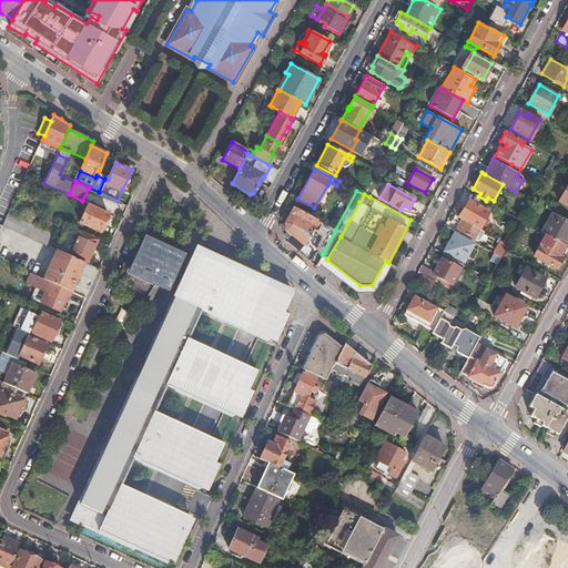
[(459,217),(479,229),(489,211),(469,201),(459,217)]
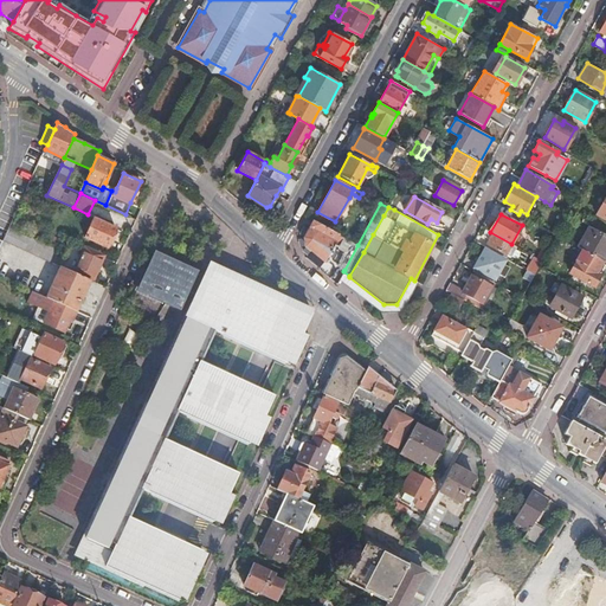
[(108,246),(113,236),(116,237),(117,232),(115,231),(116,227),(95,218),(85,237),(108,246)]
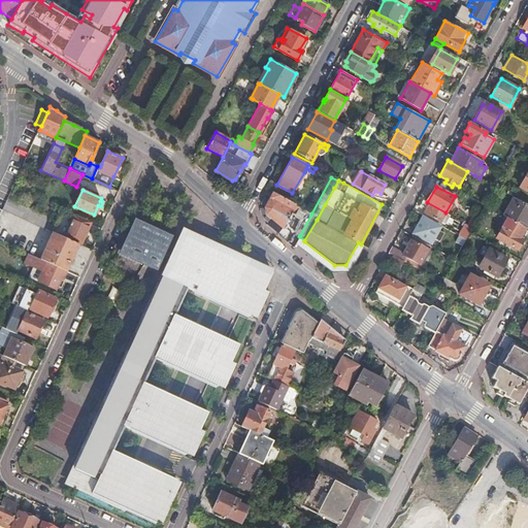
[(299,207),(272,192),(265,206),(266,213),(283,227),(291,212),(295,215),(299,207)]
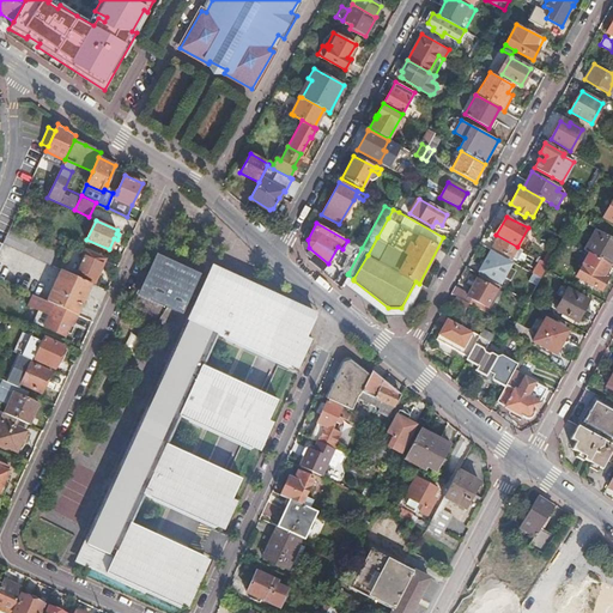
[(10,229),(4,243),(52,266),(53,265),(56,258),(59,252),(10,229)]
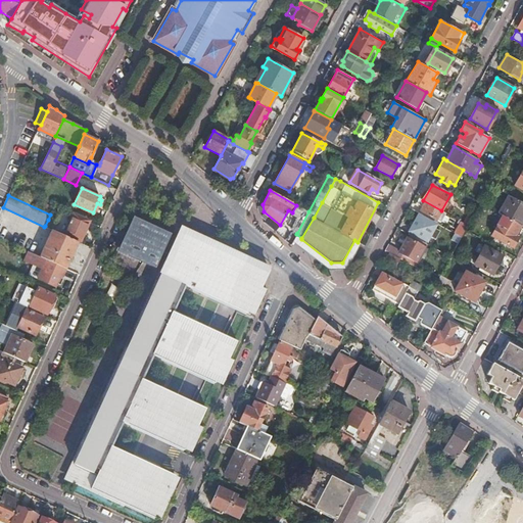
[(520,225),(521,226),(522,223),(522,203),(509,195),(498,212),(503,216),(520,225)]
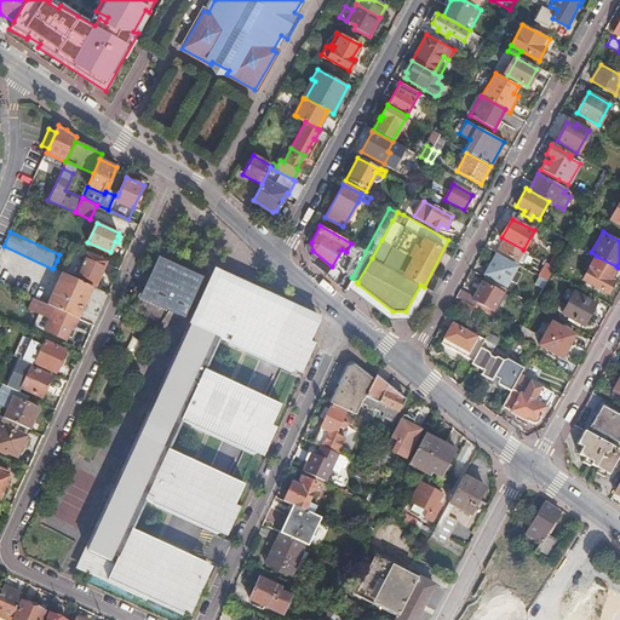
[(523,250),(501,237),(497,235),(494,240),(501,244),(498,250),(517,260),(523,250)]
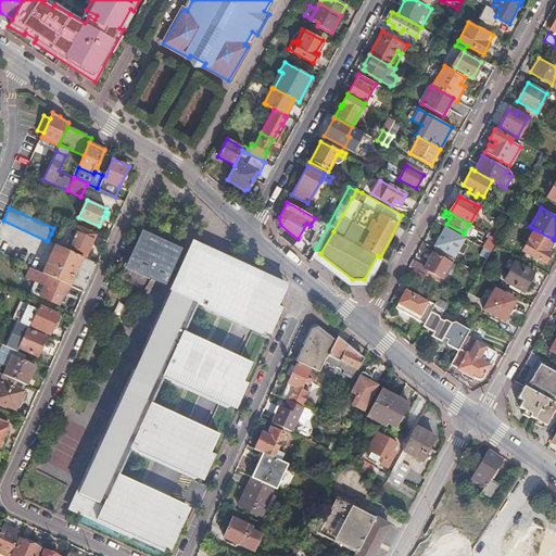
[(310,242),(316,248),(328,225),(320,222),(310,242)]
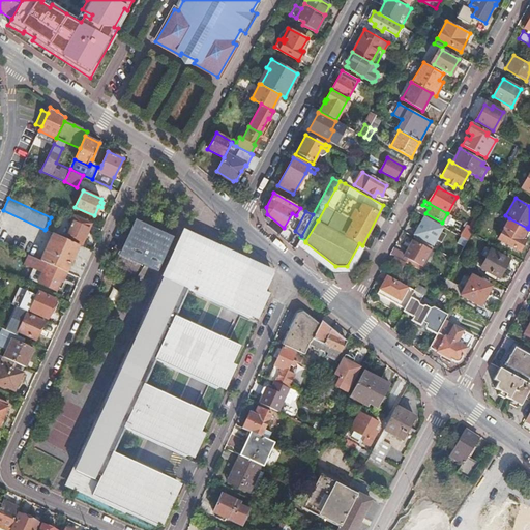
[(66,237),(81,244),(91,224),(76,216),(66,237)]
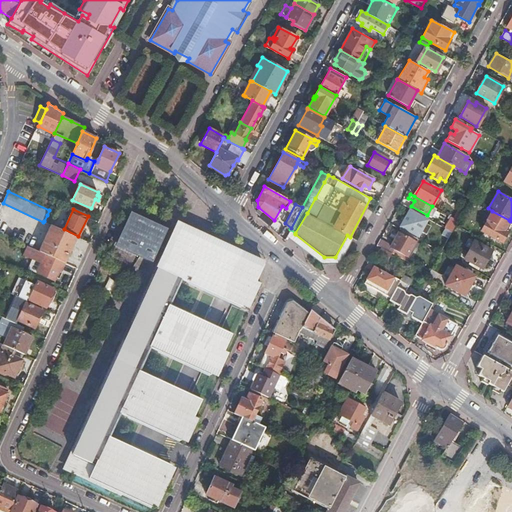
[(114,243),(153,261),(168,227),(129,209),(114,243)]
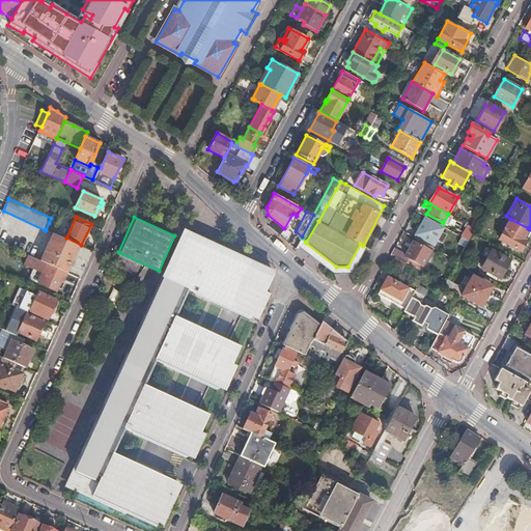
[(442,231),(444,227),(424,217),(417,230),(419,230),(416,235),(420,238),(434,245),(437,240),(443,243),(447,234),(442,231)]
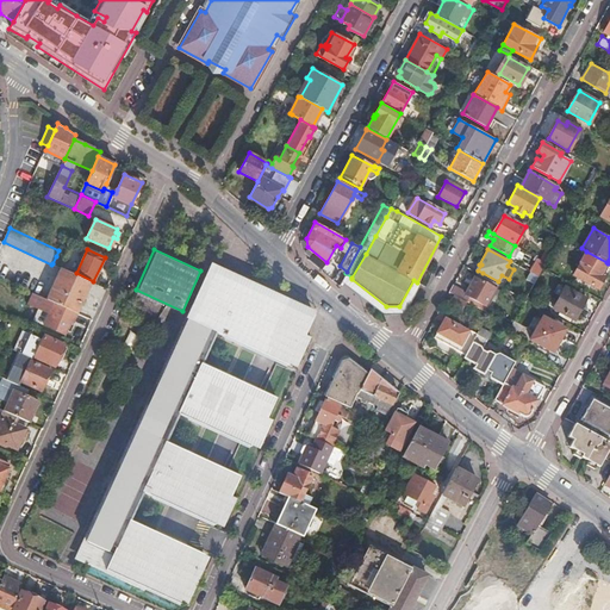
[(599,274),(607,262),(586,251),(573,274),(598,288),(604,278),(599,274)]
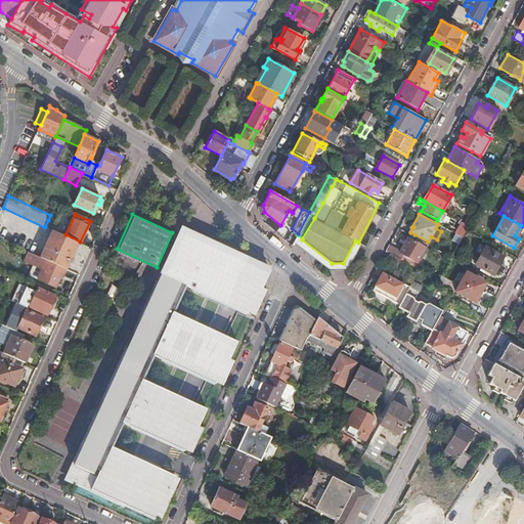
[(48,220),(45,226),(51,229),(54,223),(48,220)]
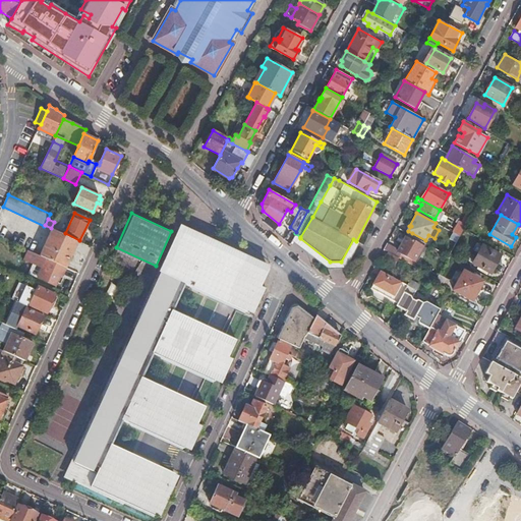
[(460,235),(464,228),(466,224),(460,221),(454,232),(460,235)]
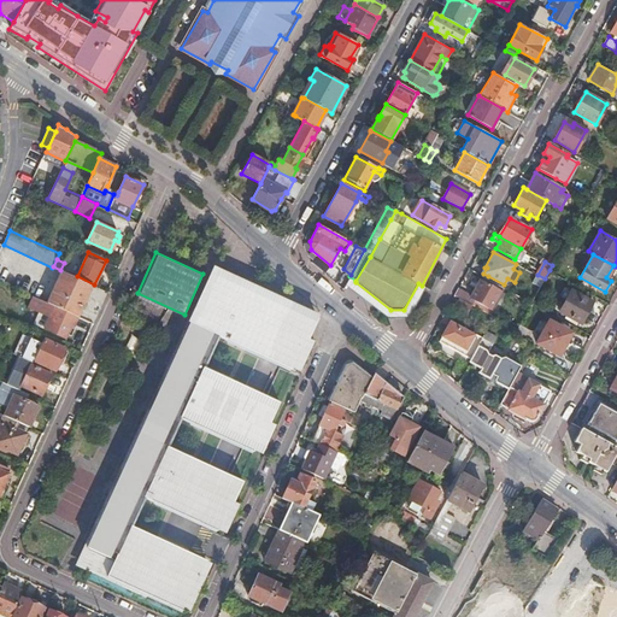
[(219,335),(244,282),(217,270),(192,323),(219,335)]
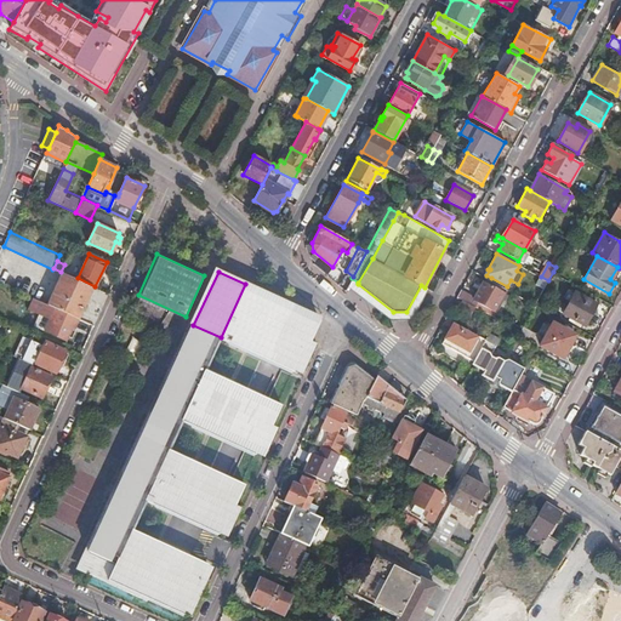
[(56,308),(78,319),(92,286),(64,273),(49,305),(56,308)]
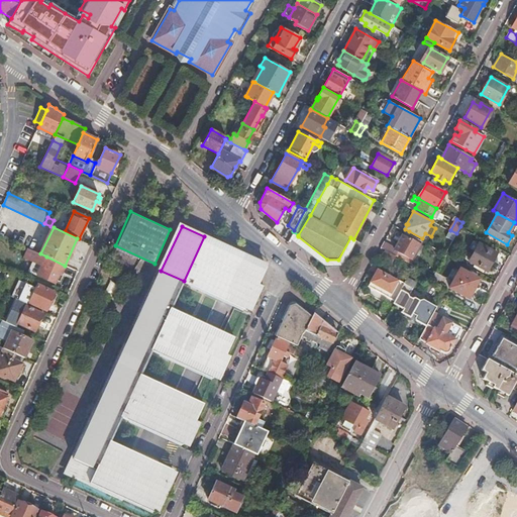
[(456,233),(450,230),(446,236),(452,240),(456,233)]
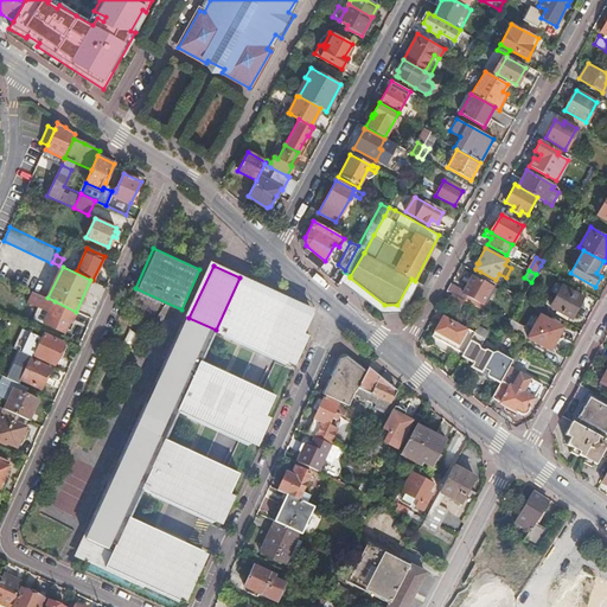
[(464,293),(485,305),(492,293),(493,293),(496,288),(473,275),(464,293)]
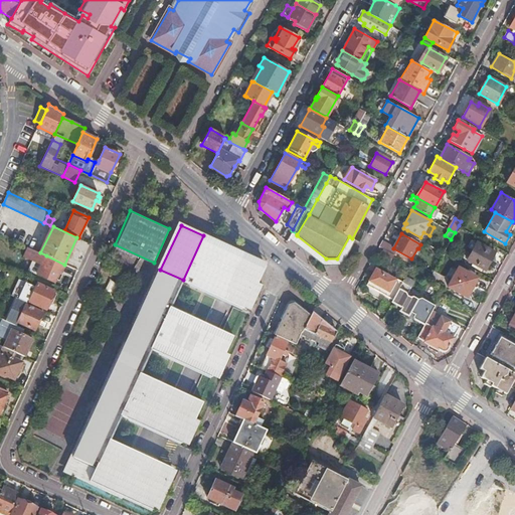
[(260,283),(268,266),(266,264),(203,235),(183,280),(245,308),(258,282),(260,283)]
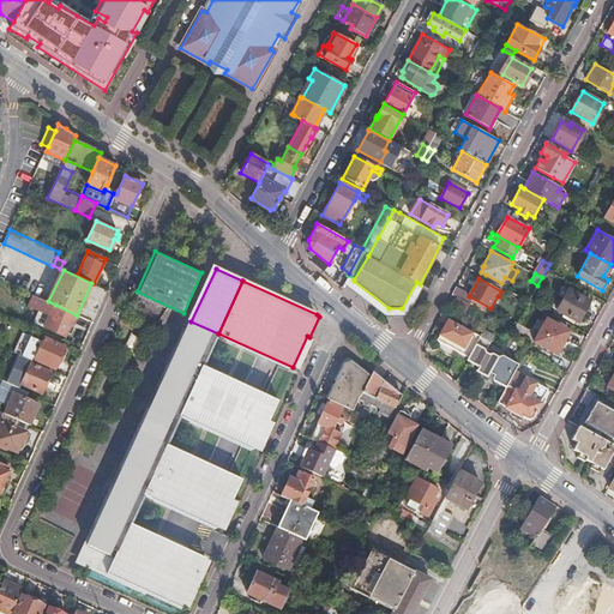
[(354,281),(349,288),(383,315),(407,315),(421,290),(423,286),(420,284),(416,282),(402,308),(389,308),(354,281)]
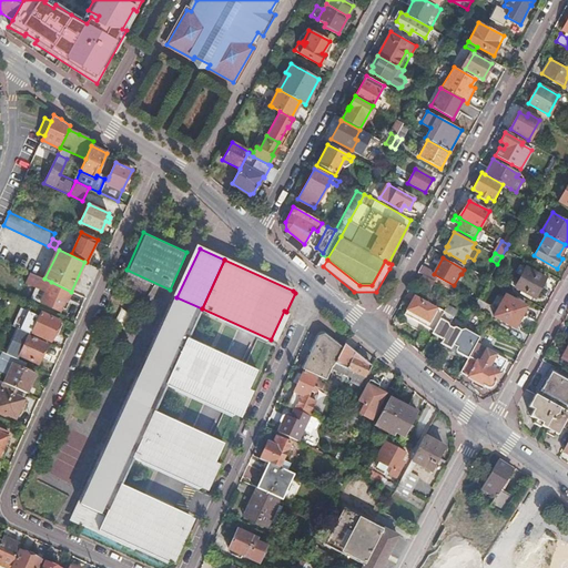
[(516,286),(535,296),(545,279),(526,267),(516,286)]
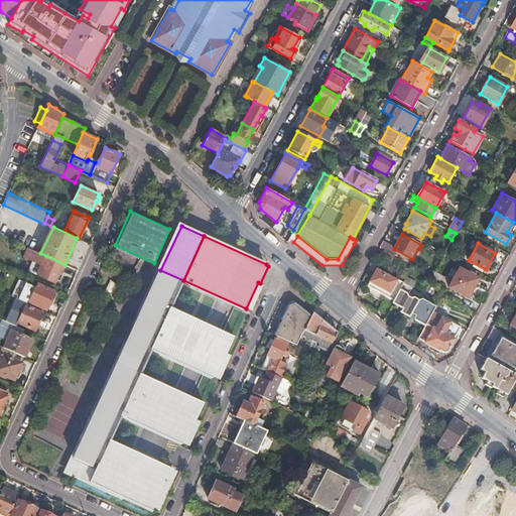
[(38,274),(52,281),(53,279),(56,280),(59,273),(60,273),(65,265),(46,256),(42,264),(33,261),(29,270),(38,274)]
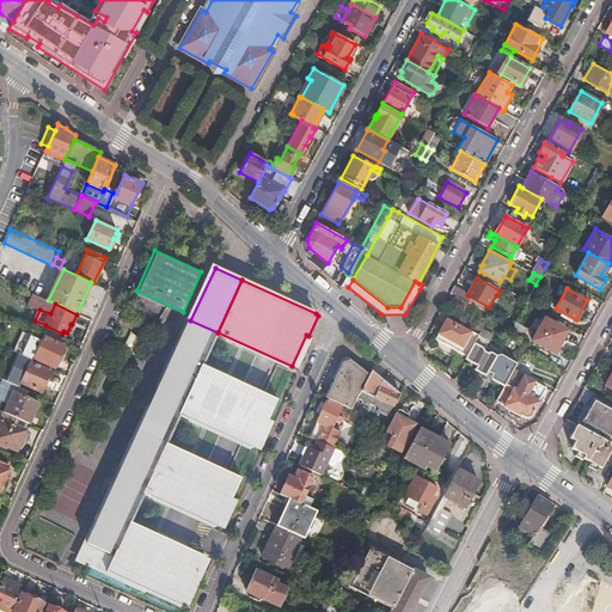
[(469,352),(479,335),(471,330),(470,331),(446,318),(447,317),(439,313),(436,318),(445,323),(435,338),(466,355),(469,352)]
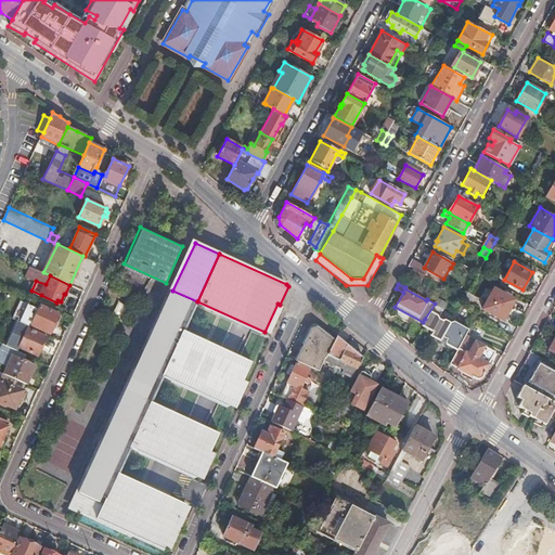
[(482,309),(503,321),(514,300),(493,288),(482,309)]
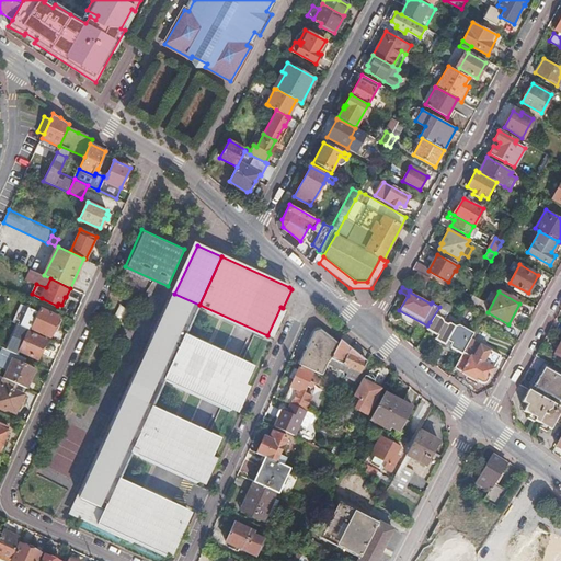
[(186,334),(199,305),(174,294),(73,513),(168,557),(190,510),(121,478),(133,453),(198,482),(212,455),(214,456),(222,437),(153,405),(165,380),(232,411),(244,386),(247,387),(255,367),(186,334)]
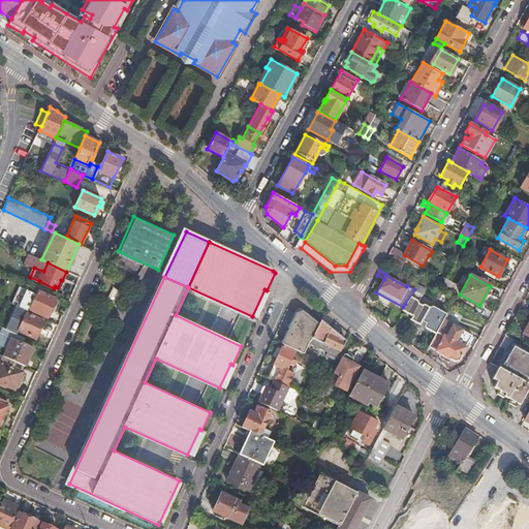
[(436,333),(436,332),(443,319),(444,317),(445,315),(446,313),(433,306),(430,306),(425,303),(422,304),(417,302),(426,288),(417,283),(414,289),(405,304),(403,307),(402,310),(412,315),(410,319),(419,324),(421,321),(426,324),(426,328),(436,333)]
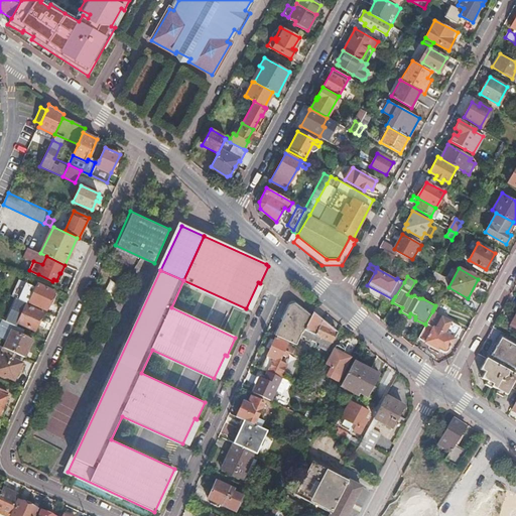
[(30,302),(46,310),(54,292),(38,284),(37,287),(21,280),(13,296),(17,298),(27,303),(28,301),(30,302)]
